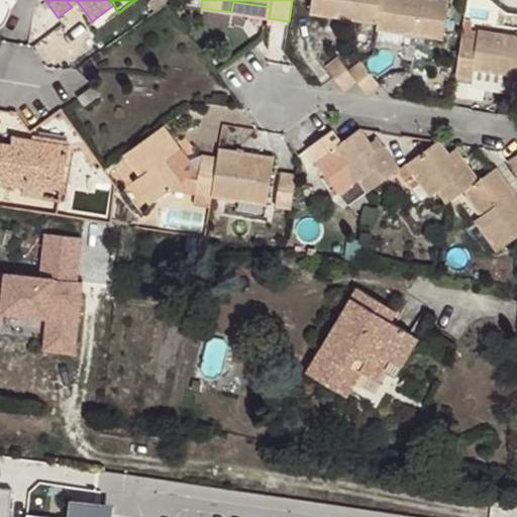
[(380,0),(311,0),(309,13),(377,23),(380,0)]
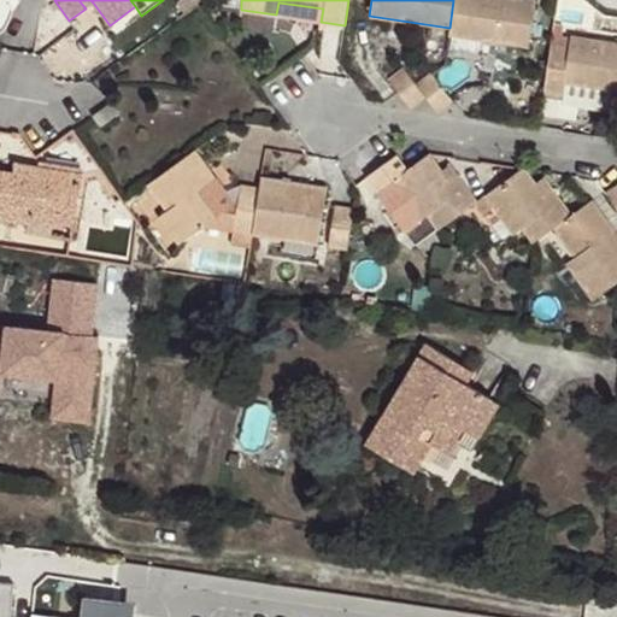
[(529,46),(536,1),(530,0),(453,0),(450,28),(448,34),(529,46)]
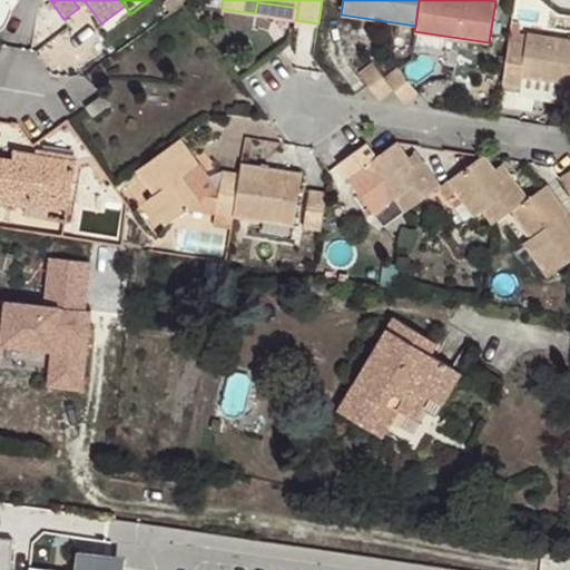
[(296,20),(298,8),(257,2),(255,13),(296,20)]
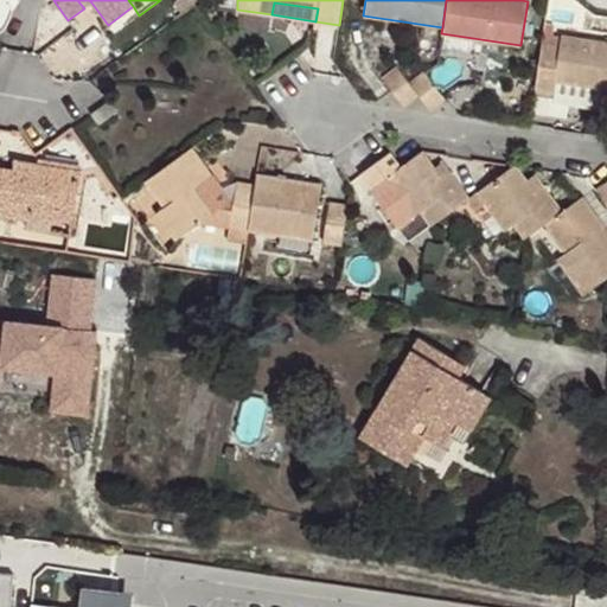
[(606,43),(544,34),(537,77),(556,81),(600,88),(606,89),(606,43)]
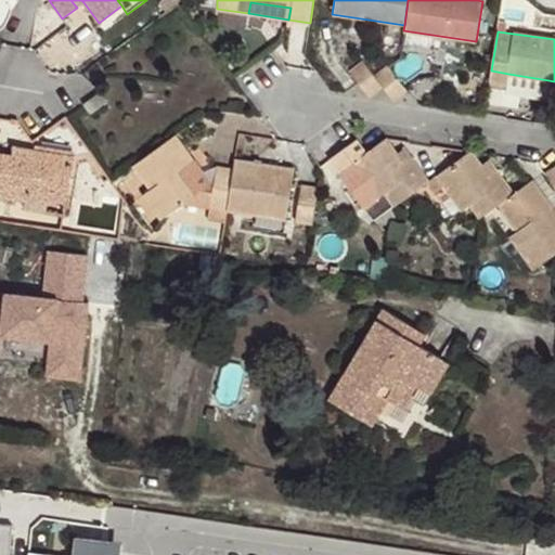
[(376,78),(365,63),(351,73),(370,98),(383,87),(376,78)]
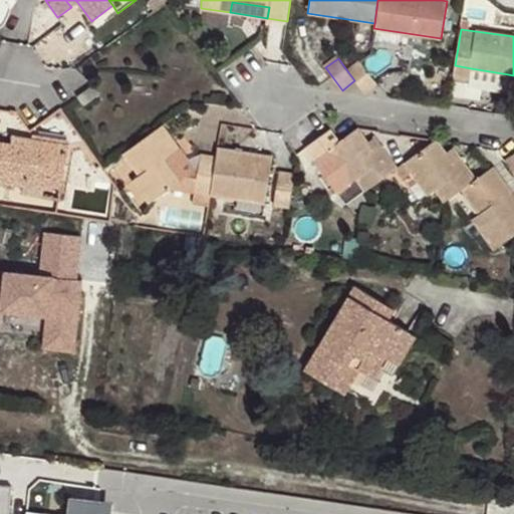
[(376,83),(362,63),(348,72),(354,80),(364,93),(376,83)]
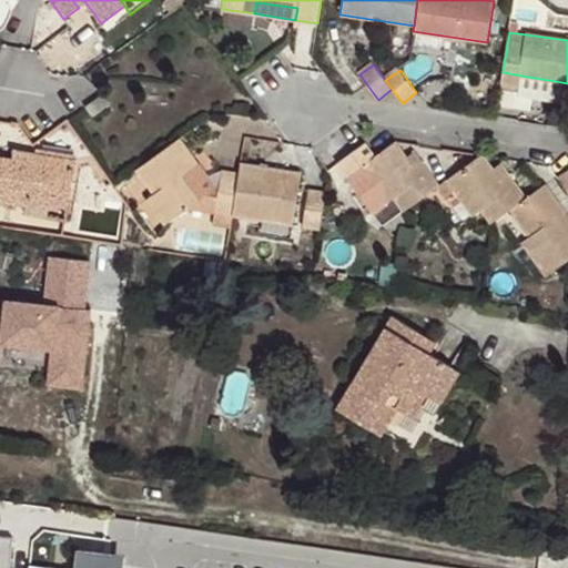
[(518,87),(520,75),(503,72),(501,83),(518,87)]
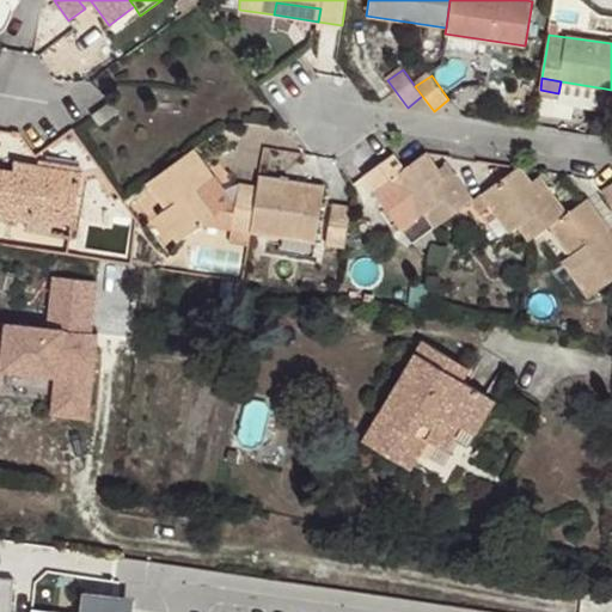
[(98,124),(116,112),(110,103),(92,115),(98,124)]
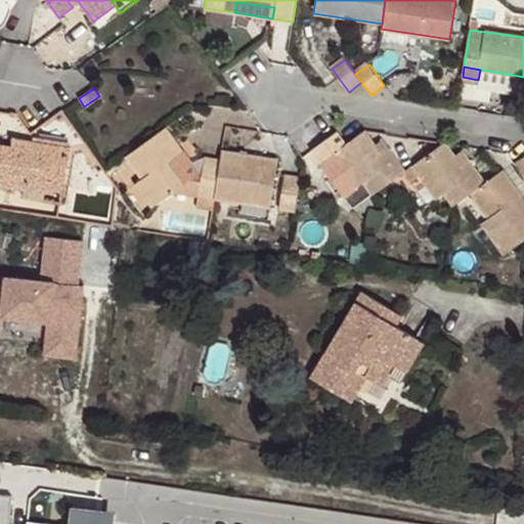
[(175,157),(182,151),(164,127),(127,156),(143,177),(136,183),(154,207),(173,191),(188,194),(191,179),(190,178),(175,157)]
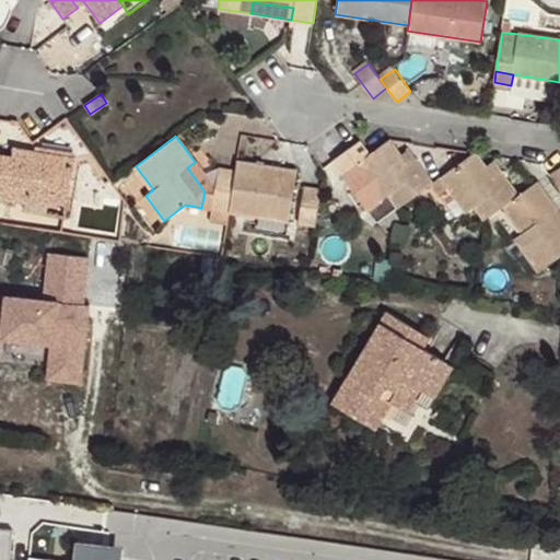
[(432,183),(408,149),(400,154),(389,139),(370,153),(360,140),(333,160),(342,174),(356,165),(382,200),(389,195),(397,207),(404,202),(431,183),(432,183)]
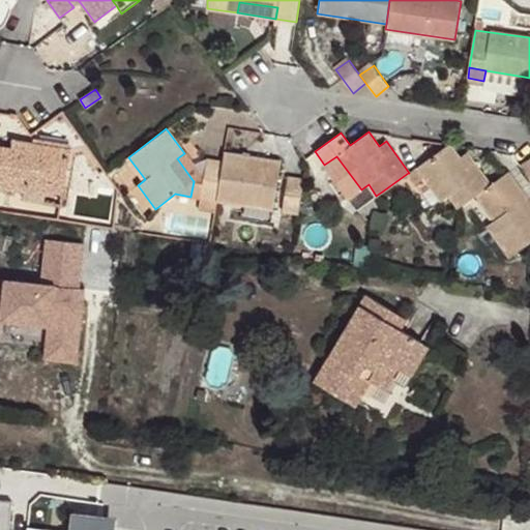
[(31,152),(33,143),(16,141),(15,149),(31,152)]
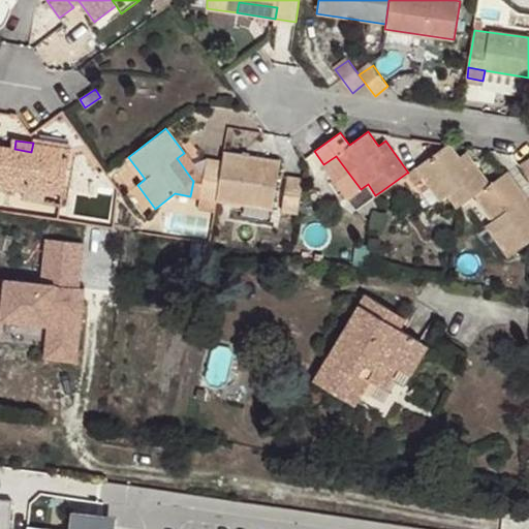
[(65,188),(71,149),(33,143),(31,152),(14,149),(0,146),(0,186),(47,194),(48,185),(65,188)]
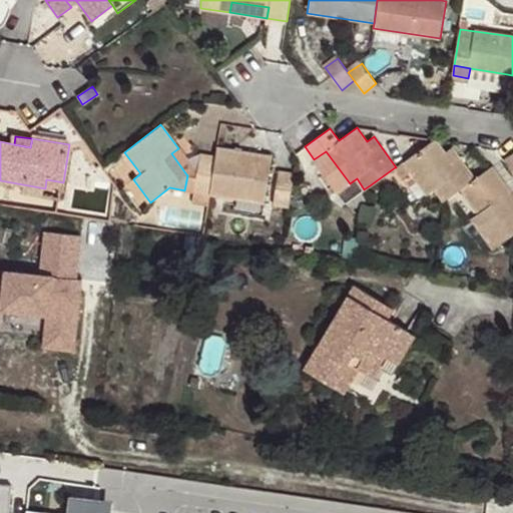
[(474,178),(457,154),(450,159),(444,152),(435,139),(396,167),(395,167),(403,178),(411,172),(428,194),(436,188),(443,201),(447,198),(461,188),(474,178)]
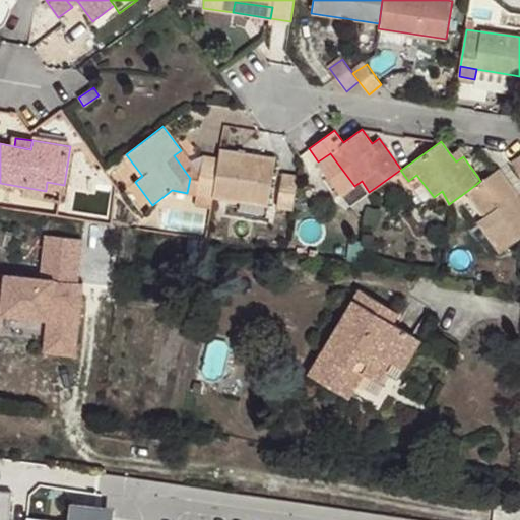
[(463,156),(458,149),(450,154),(456,161),(463,156)]
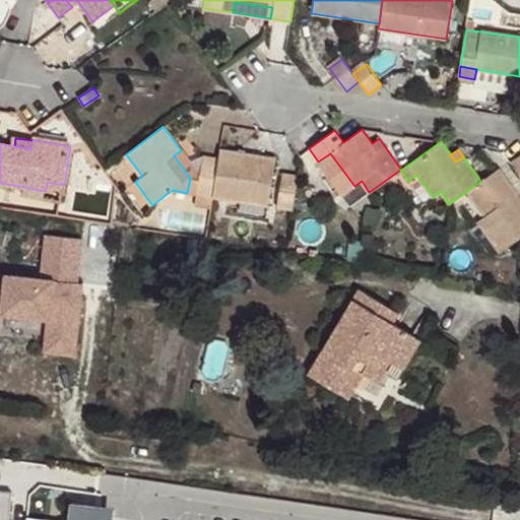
[(196,172),(181,150),(174,155),(189,177),(196,172)]
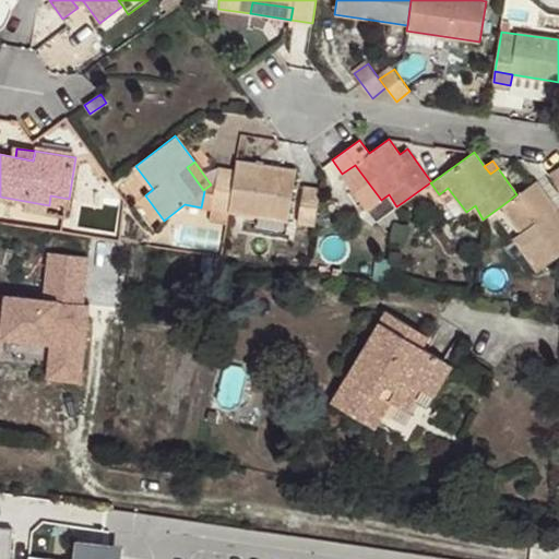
[(288,219),(296,171),(237,162),(235,170),(228,211),(288,219)]
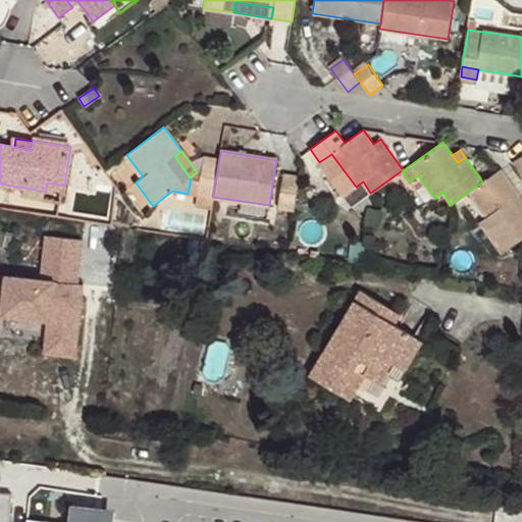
[(356,187),(331,154),(319,162),(344,196),(345,195),(356,187)]
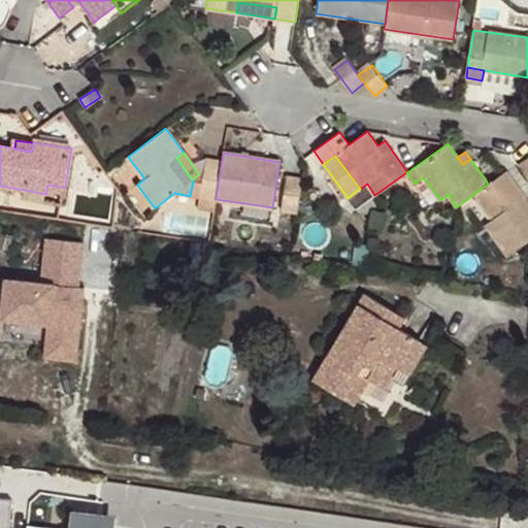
[(216,199),(222,161),(205,159),(202,178),(199,197),(216,200),(216,199)]
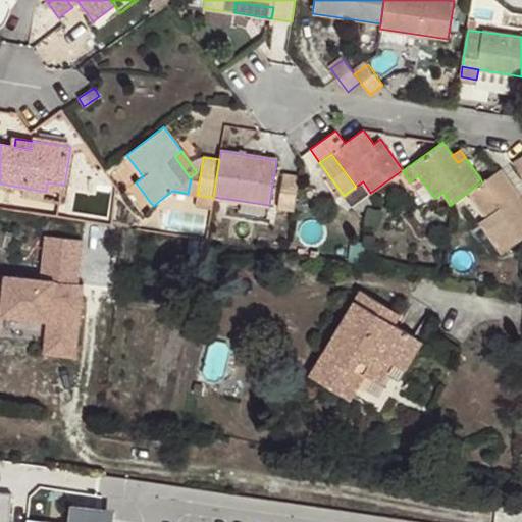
[(521,157),(512,164),(521,177),(521,157)]
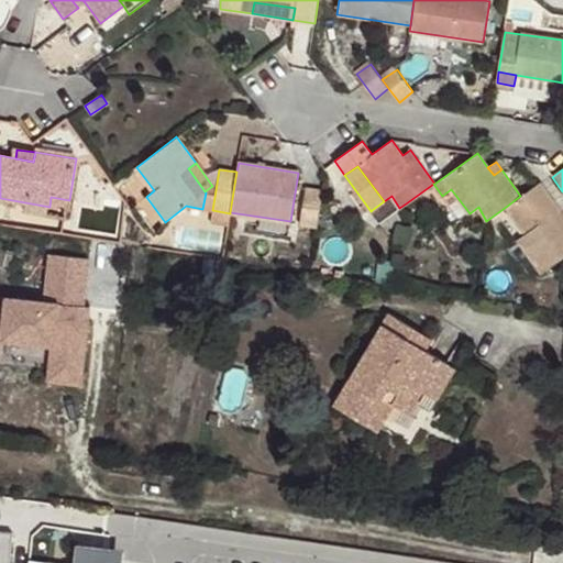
[(539,183),(520,196),(506,207),(526,234),(517,239),(541,274),(562,257),(562,231),(552,216),(560,210),(539,183)]
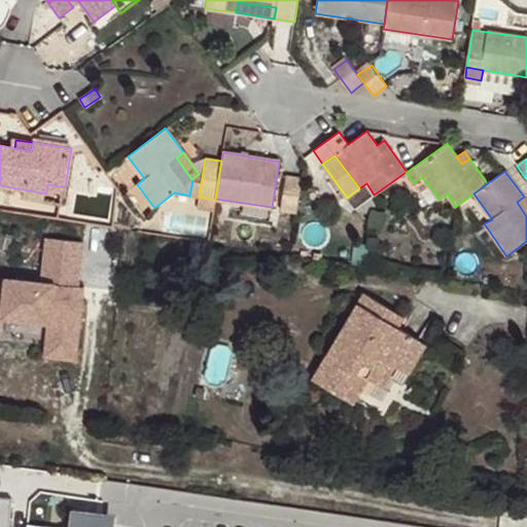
[(199,197),(202,178),(199,174),(191,179),(192,180),(189,196),(199,197)]
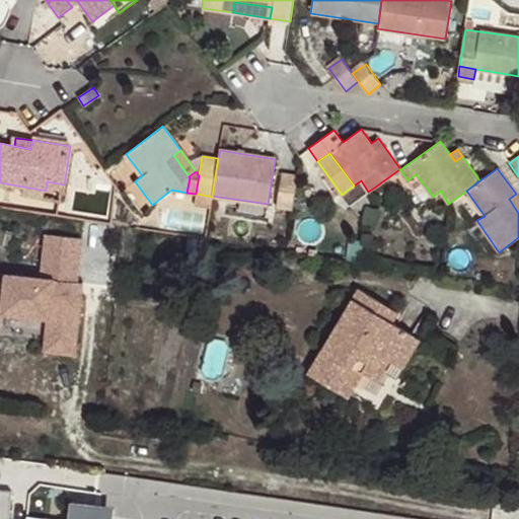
[(292,209),(296,175),(282,173),(276,206),(292,209)]
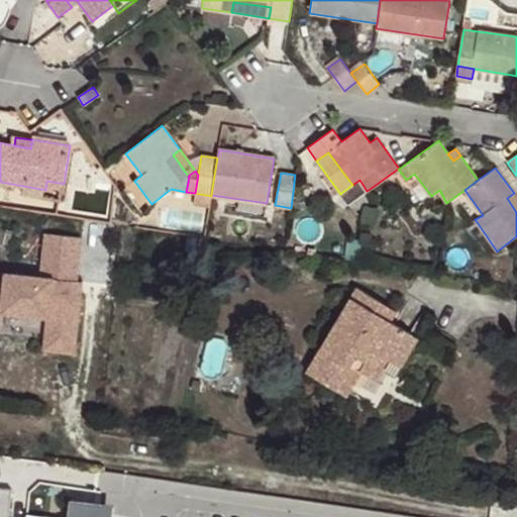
[(367,191),(359,180),(352,185),(341,193),(349,204),(367,191)]
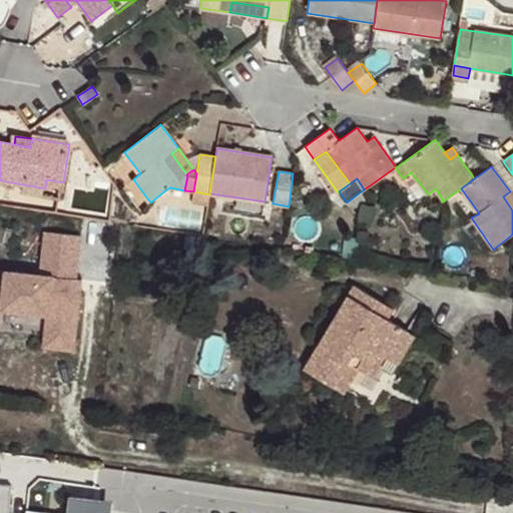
[(62,191),(63,182),(46,179),(45,188),(62,191)]
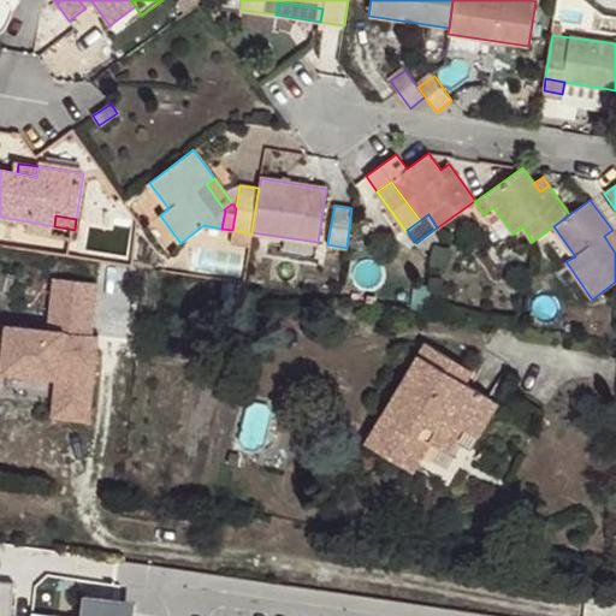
[(249,247),(252,234),(232,230),(230,243),(249,247)]
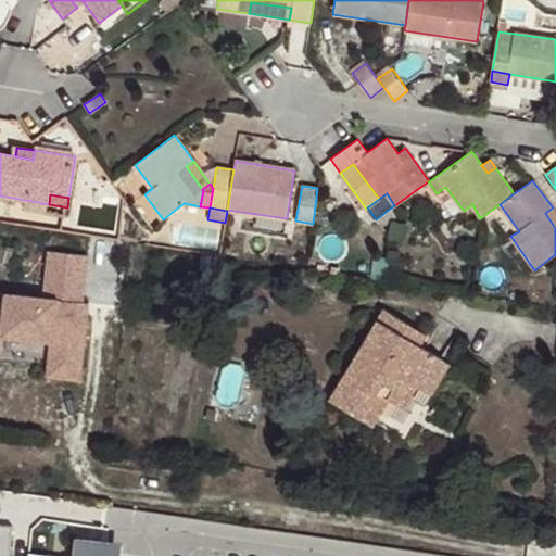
[(555,212),(553,207),(545,213),(555,227),(555,212)]
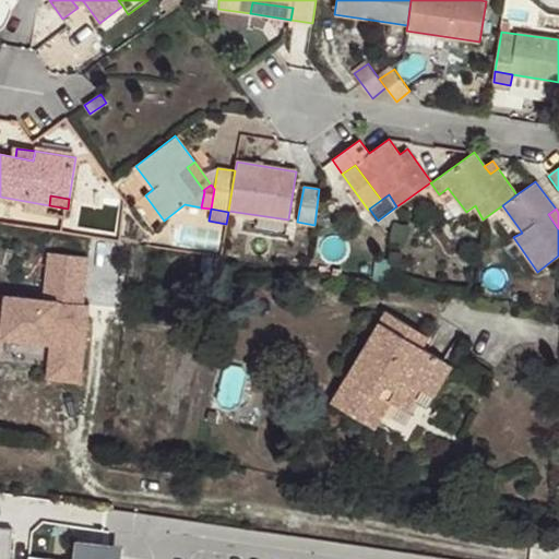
[(81,381),(93,254),(47,250),(43,296),(0,292),(0,346),(1,341),(47,344),(44,378),(81,381)]
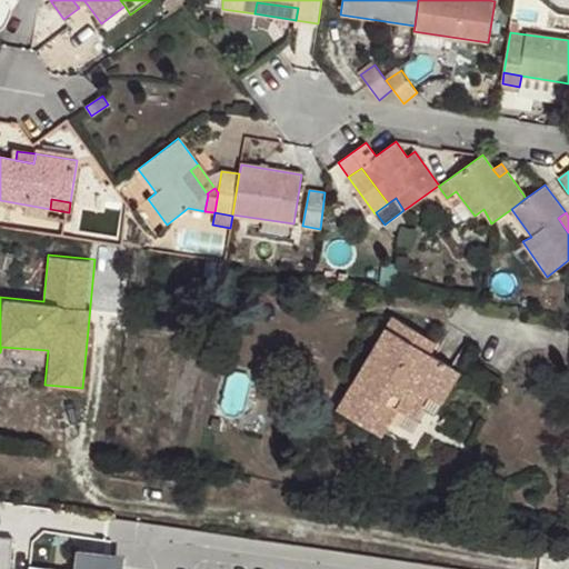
[(428,352),(411,342),(418,331),(393,317),(338,410),(381,436),(397,408),(410,385),(426,395),(435,399),(453,368),(428,352)]
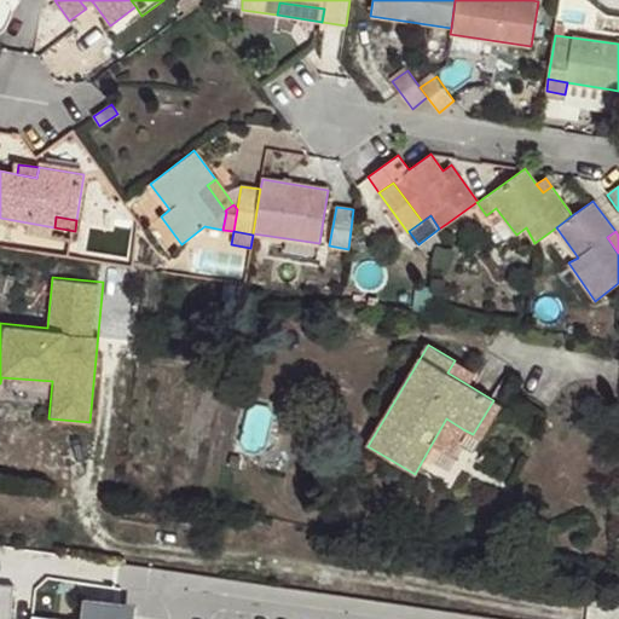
[(466,383),(473,371),(455,360),(447,372),(466,383)]
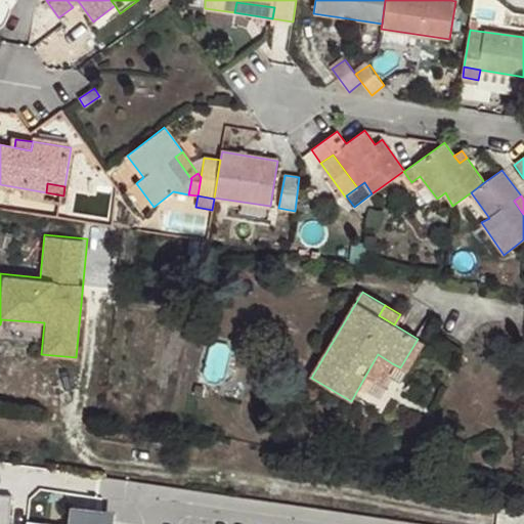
[(406,372),(424,343),(418,339),(400,367),(406,372)]
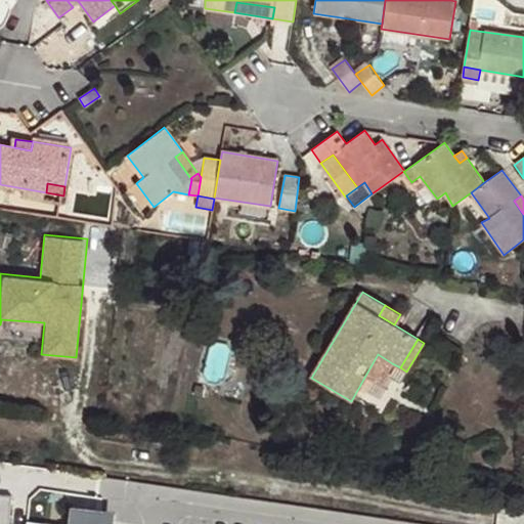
[(380,384),(392,363),(378,354),(365,376),(380,384)]
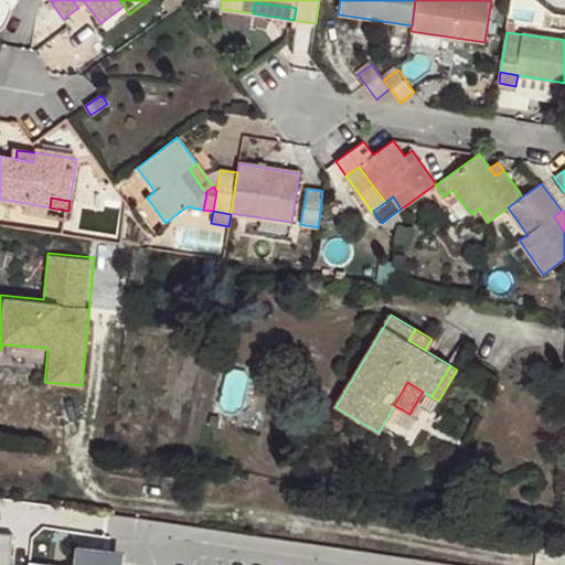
[(0,564),(13,564),(17,532),(0,531),(0,564)]
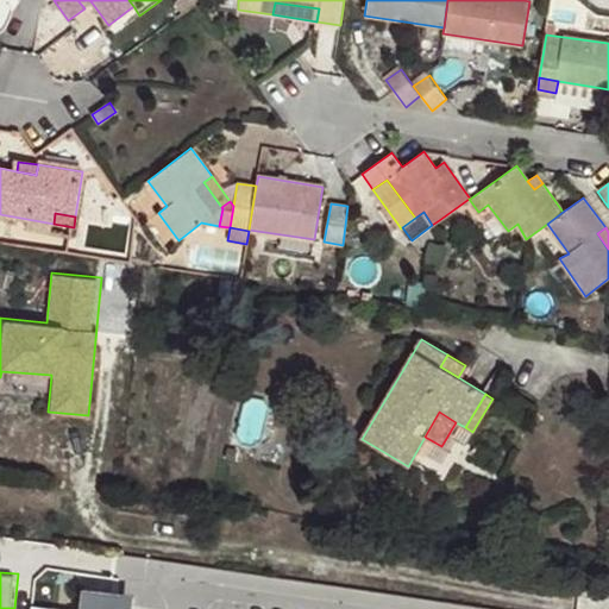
[(70,608),(30,604),(29,608),(125,608),(127,591),(73,586),(70,608)]
